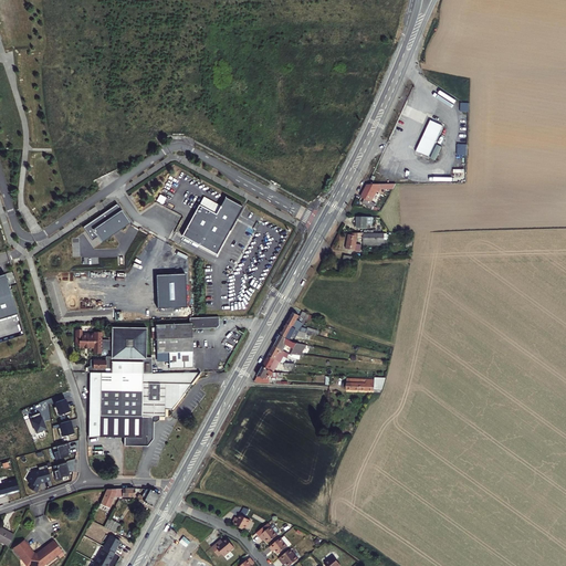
[(428,158),(443,126),(431,121),(425,133),(423,134),(423,135),(422,137),(421,137),(421,139),(416,152),(428,158)]
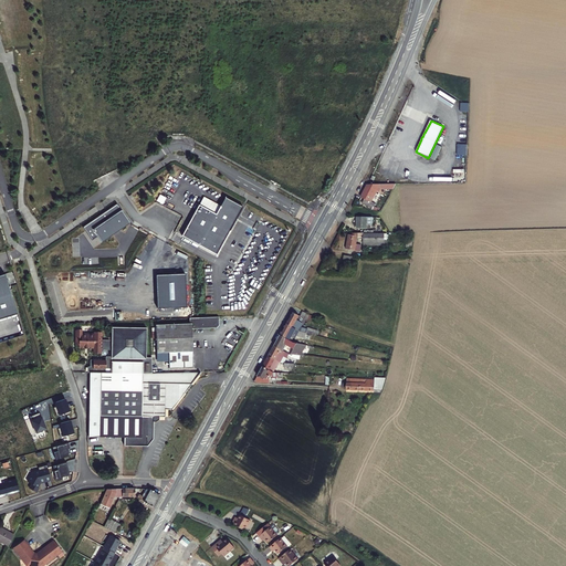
[(441,136),(430,159),(435,161),(446,138),(441,136)]
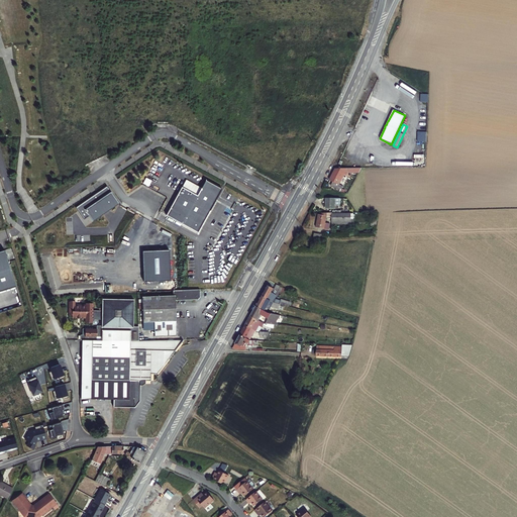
[(417,132),(417,142),(426,142),(426,132),(417,132)]
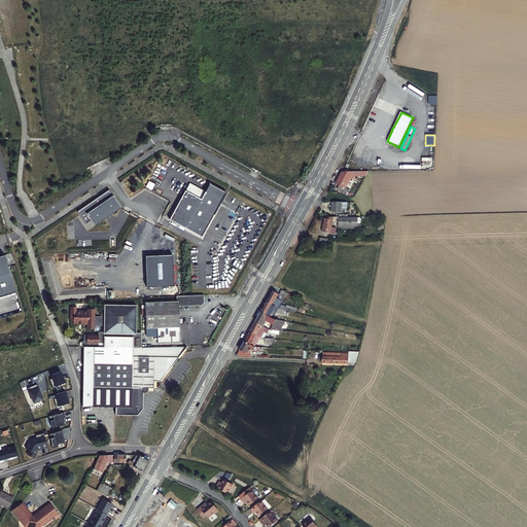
[(382,161),(371,155),(369,160),(381,164),(382,161)]
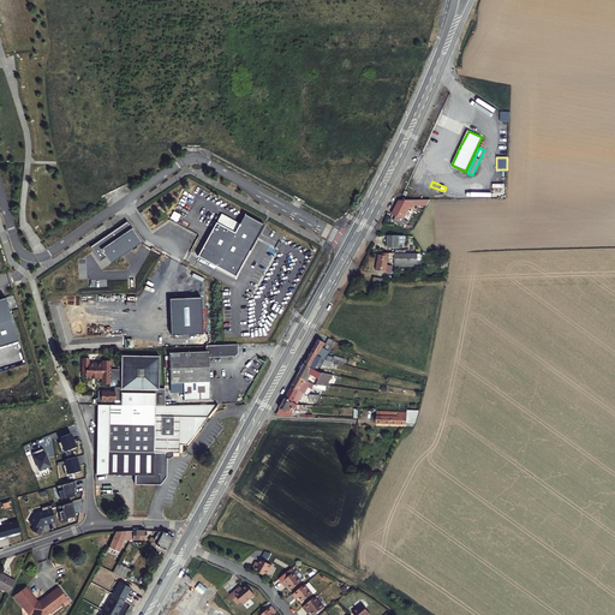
[(405,221),(402,220),(407,209),(410,210),(411,208),(425,208),(429,201),(402,202),(400,204),(398,203),(392,214),(395,216),(393,220),(405,227),(407,222),(405,221)]
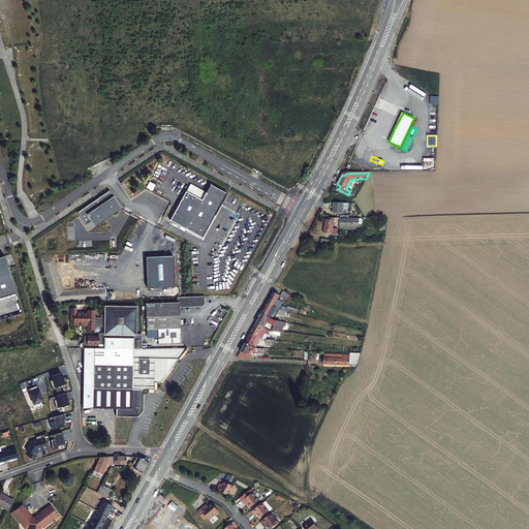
[(227,193),(211,185),(203,200),(186,191),(181,200),(213,218),(227,193)]
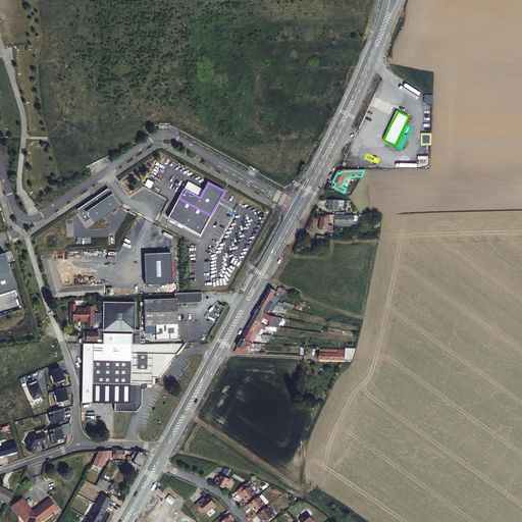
[(120,205),(109,188),(76,209),(85,221),(91,217),(94,222),(120,205)]
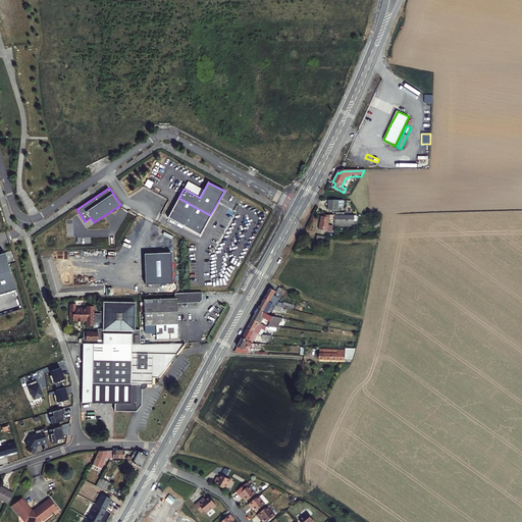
[(210,215),(178,198),(168,217),(200,235),(210,215)]
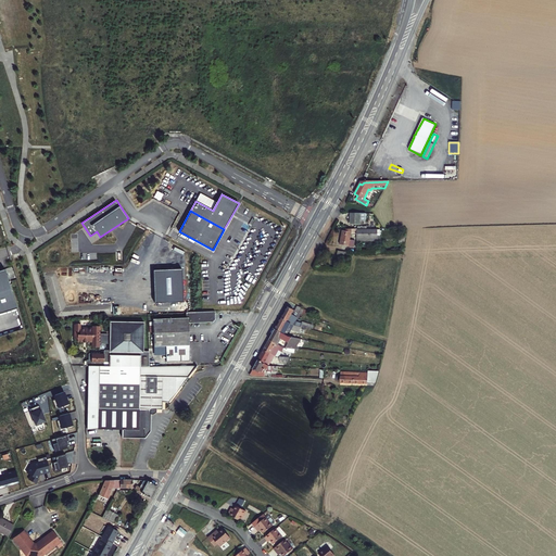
[(369,214),(350,213),(351,224),(364,224),(364,218),(369,219),(369,214)]
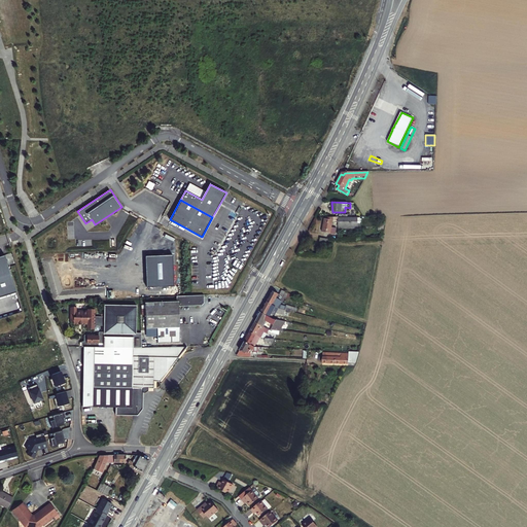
[(357,225),(356,218),(338,218),(338,217),(332,217),(331,220),(338,220),(338,226),(357,225)]
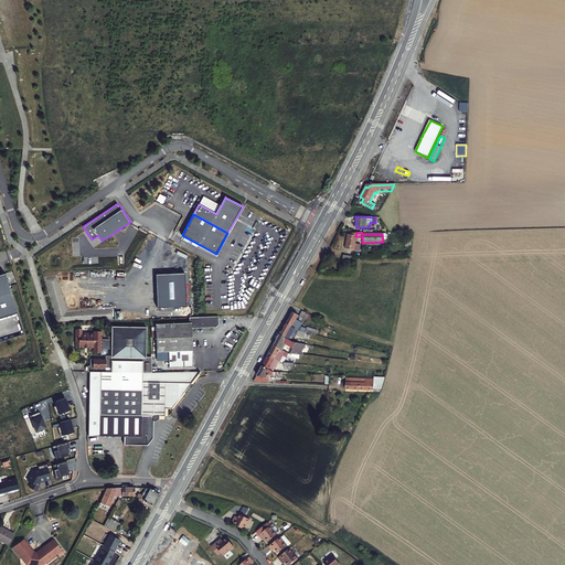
[(354,244),(355,236),(347,235),(344,249),(354,251),(355,244),(354,244)]
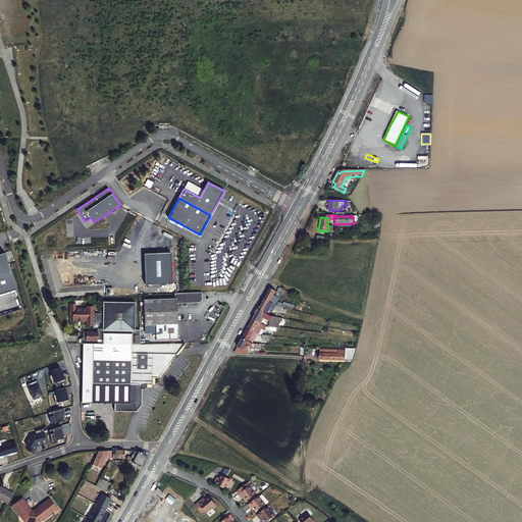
[(170,251),(144,252),(145,282),(171,281),(170,251)]
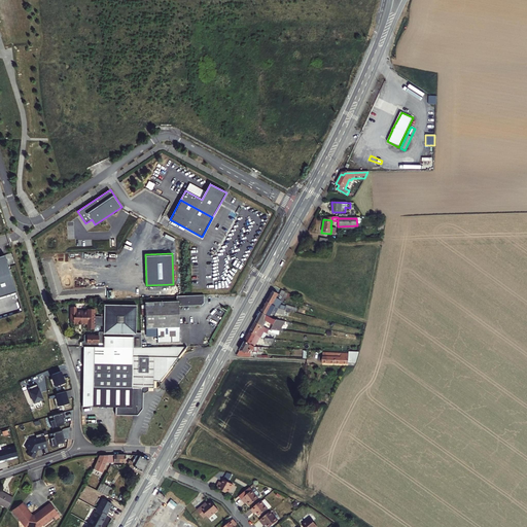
[(0,296),(15,292),(4,255),(0,256),(0,296)]
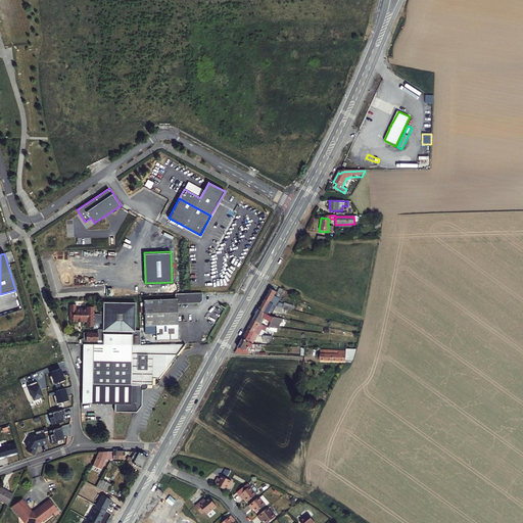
[(275,297),(278,293),(275,291),(272,290),(266,300),(278,307),(286,310),(293,311),(294,306),(285,304),(285,305),(280,304),(278,303),(280,299),(275,297)]
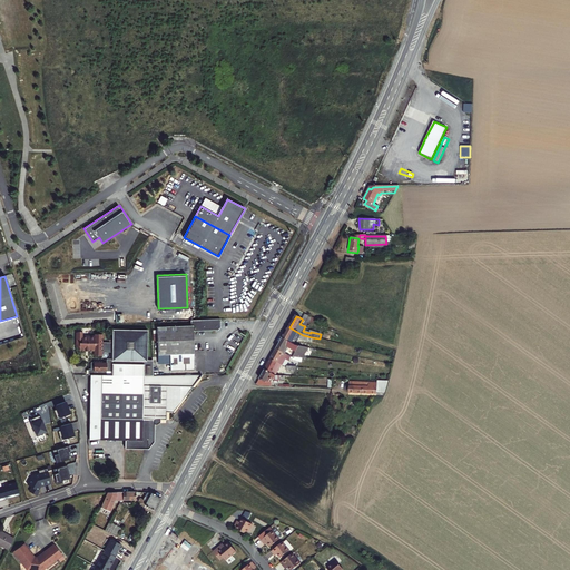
[(190,324),(157,325),(158,328),(155,328),(155,332),(154,332),(154,338),(158,338),(158,353),(170,353),(172,369),(195,369),(193,330),(218,328),(220,325),(220,317),(194,317),(190,318),(190,324)]
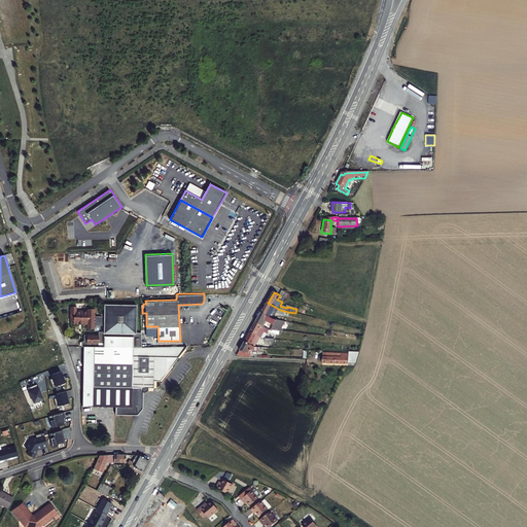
[(101,322),(101,329),(96,329),(96,332),(83,332),(83,335),(81,335),(81,341),(79,341),(79,346),(81,346),(92,346),(101,346),(117,345),(130,345),(141,345),(141,330),(136,330),(137,304),(102,302),(101,313),(94,313),(94,321),(101,322)]
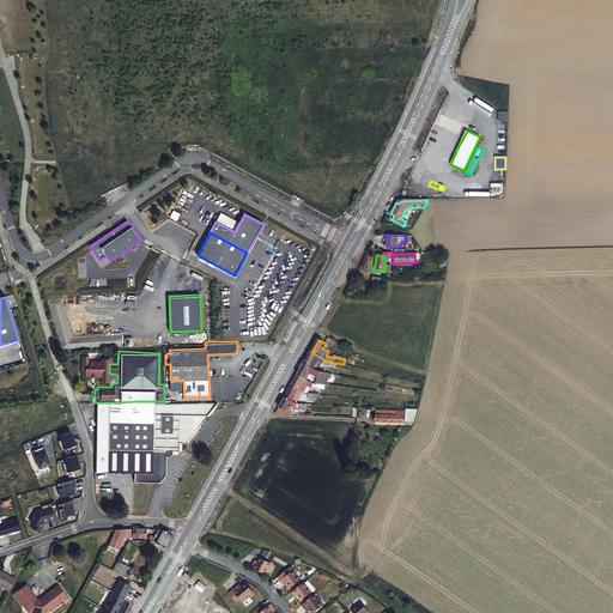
[(99,374),(99,382),(109,382),(109,374),(109,364),(109,356),(101,356),(101,357),(87,357),(87,353),(82,352),(82,353),(80,353),(80,369),(84,370),(84,372),(99,374)]
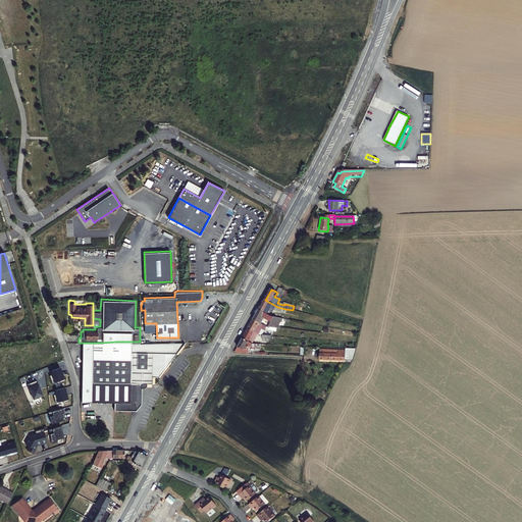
[(285,309),(277,307),(265,300),(259,311),(265,314),(268,315),(272,308),(275,310),(275,311),(282,314),(285,309)]
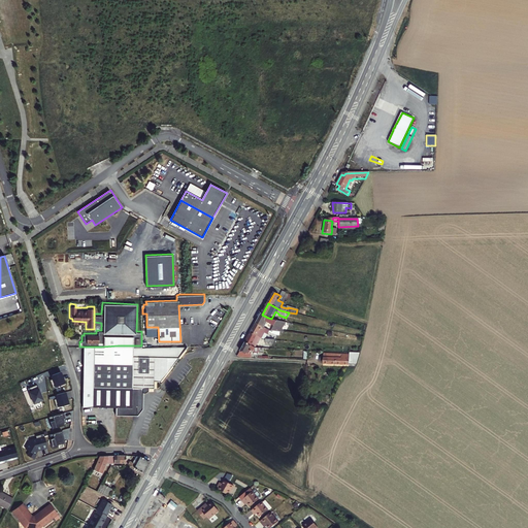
[(268,318),(262,315),(257,324),(265,328),(268,323),(273,326),(271,331),(278,333),(285,323),(273,320),(271,319),(268,318)]
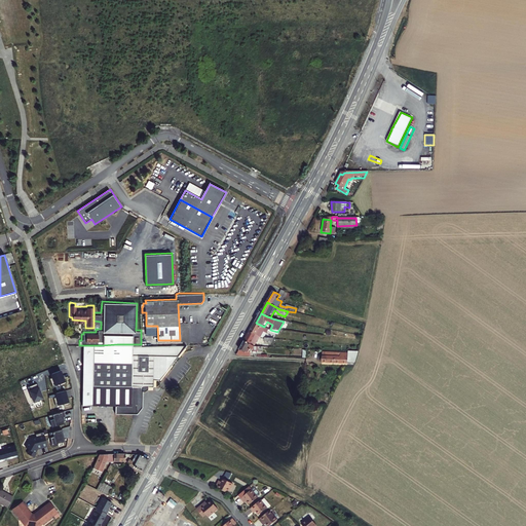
[(264,327),(262,326),(256,323),(251,333),(262,338),(264,333),(267,335),(270,330),(264,327)]
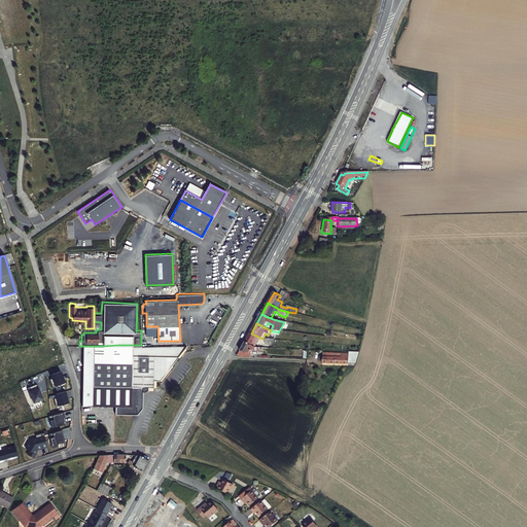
[(246,343),(252,346),(256,349),(258,344),(260,339),(251,334),(246,343)]
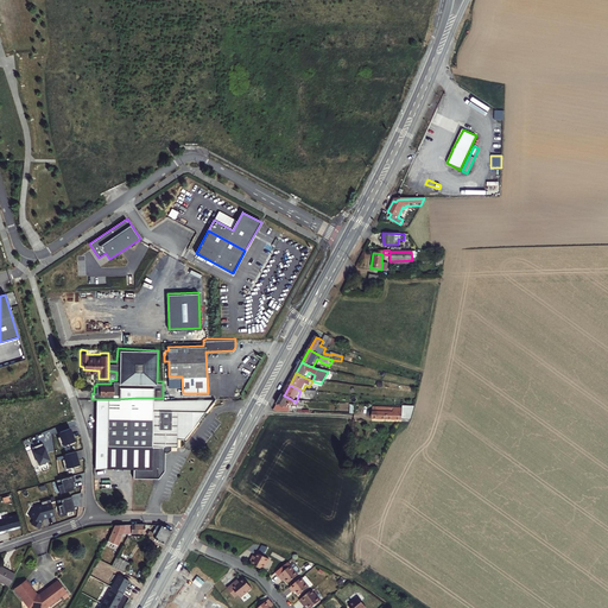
[(291,399),(284,396),(278,405),(285,410),(287,406),(287,404),(291,406),(292,406),(292,409),(291,410),(299,411),(299,403),(296,403),(291,399)]
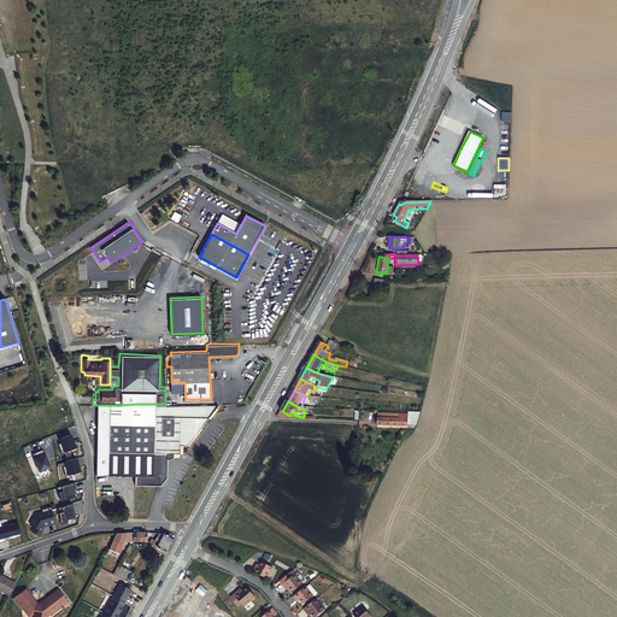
[(152,404),(153,423),(153,450),(168,450),(174,452),(178,452),(178,445),(186,444),(218,403),(165,404),(152,404)]
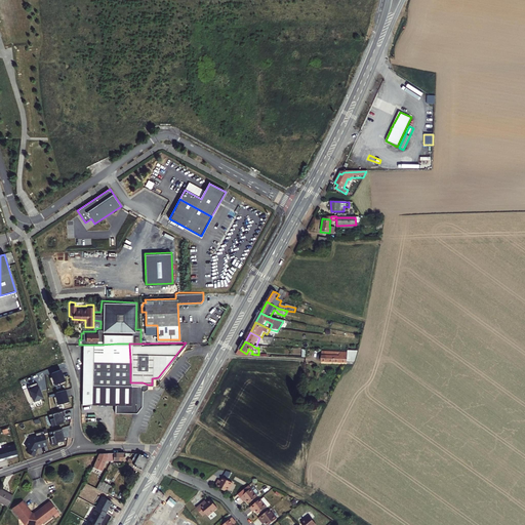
[(130,382),(130,360),(117,360),(117,344),(101,345),(91,345),(91,385),(91,405),(115,405),(115,412),(136,412),(135,391),(128,391),(128,382),(130,382)]
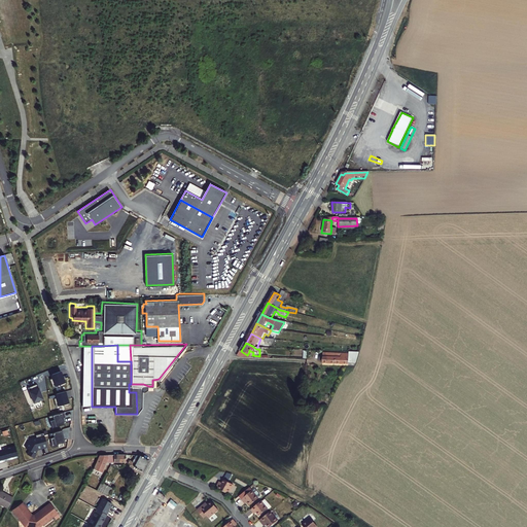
[(131,361),(130,345),(117,345),(117,361),(131,361)]
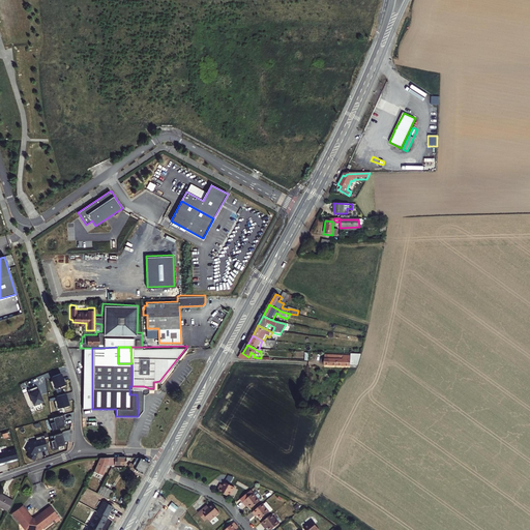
[(92,388),(92,348),(82,348),(82,388),(92,388)]
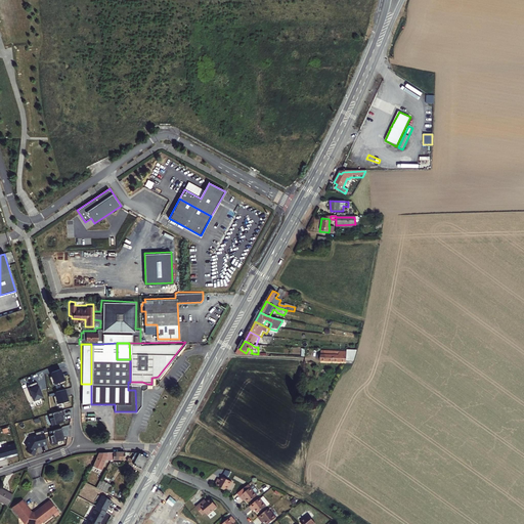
[(335,356),(336,352),(322,352),(322,362),(335,362),(335,356)]
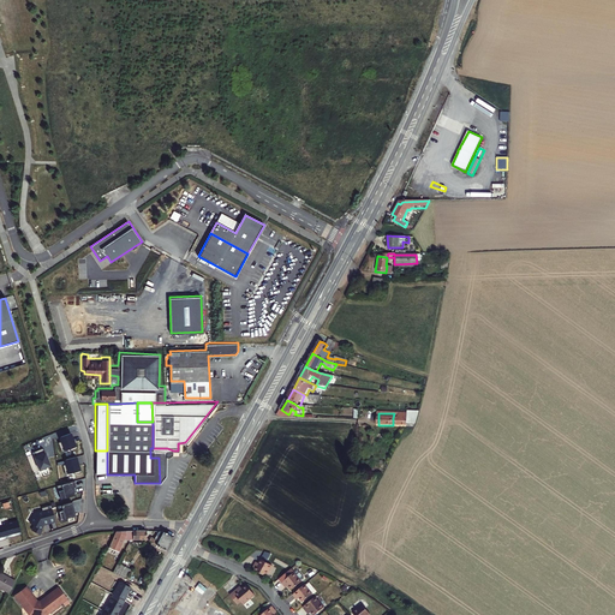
[(393,418),(393,425),(408,427),(408,415),(400,415),(400,418),(393,418)]
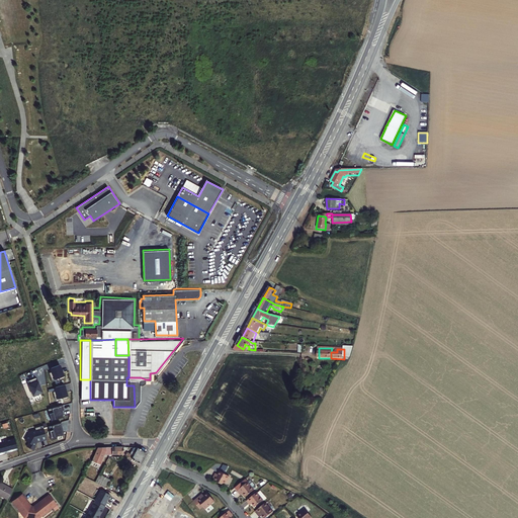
[(58,377),(59,379),(64,377),(62,371),(61,371),(58,364),(50,367),(51,371),(48,372),(51,380),(58,377)]
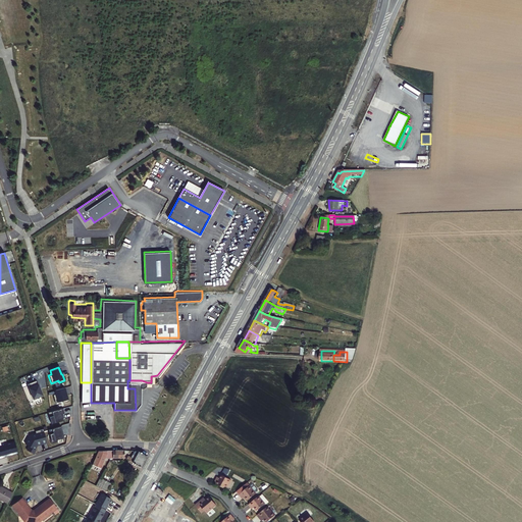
[(37,384),(35,380),(27,383),(33,400),(39,397),(39,396),(42,395),(38,383),(37,384)]
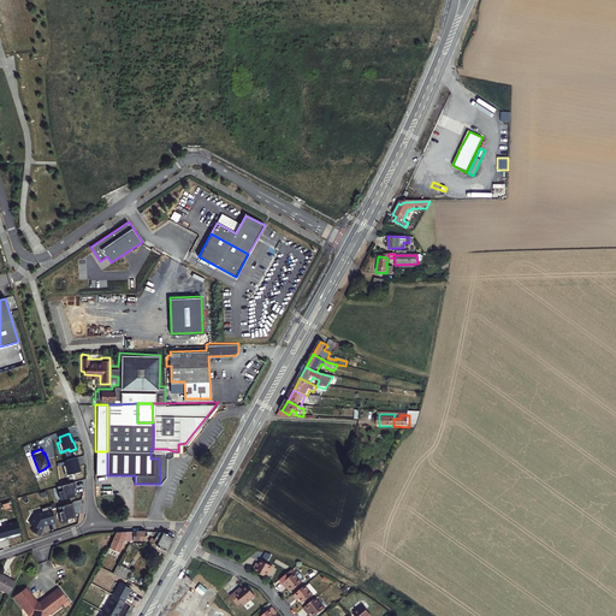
[(150,458),(159,458),(159,452),(165,452),(171,451),(173,451),(167,449),(153,449),(150,449),(150,458)]
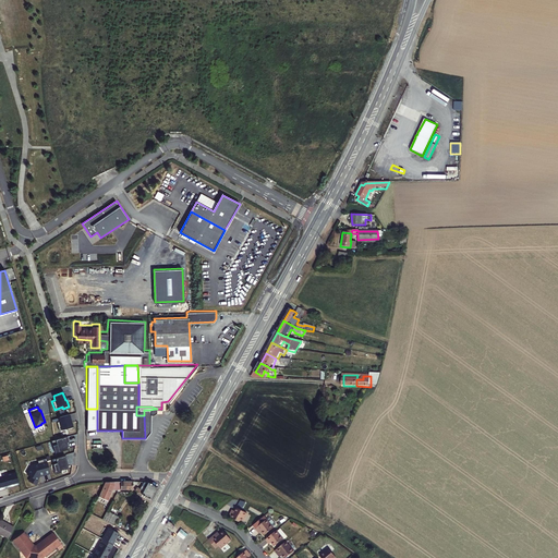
[(97,431),(97,409),(86,409),(87,432),(97,431)]
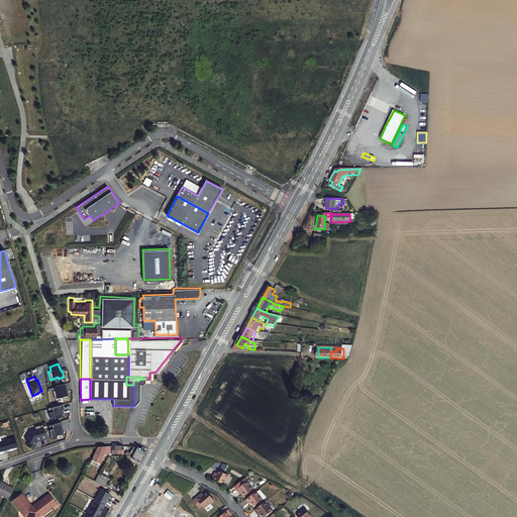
[(63,384),(54,386),(55,390),(52,391),(54,398),(61,397),(62,398),(68,397),(66,391),(65,391),(63,384)]
